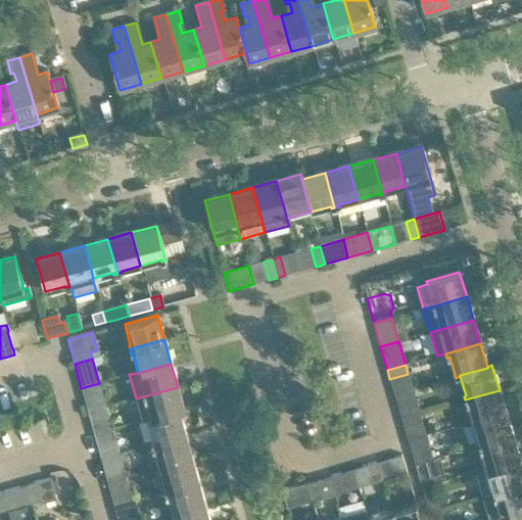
[(105,407),(99,383),(81,388),(87,412),(105,407)]
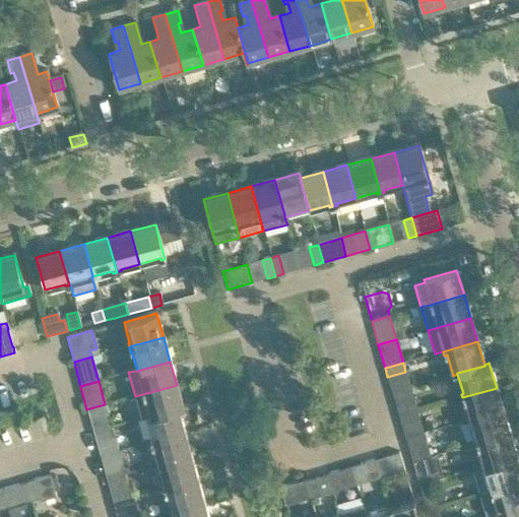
[(183,409),(177,385),(135,396),(141,419),(145,418),(150,416),(150,417),(178,409),(178,410),(183,409)]
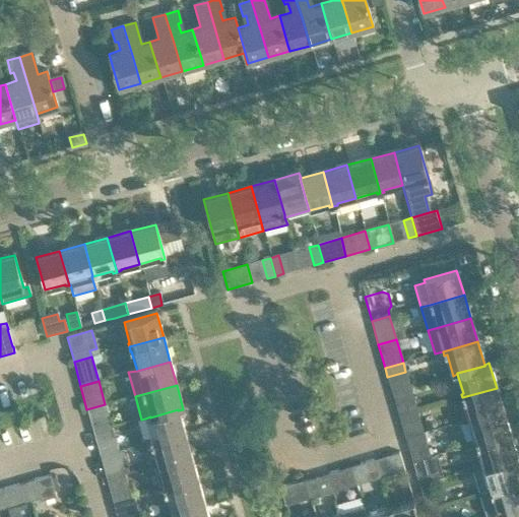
[(503,411),(497,388),(462,397),(463,401),(465,401),(471,421),(503,411)]
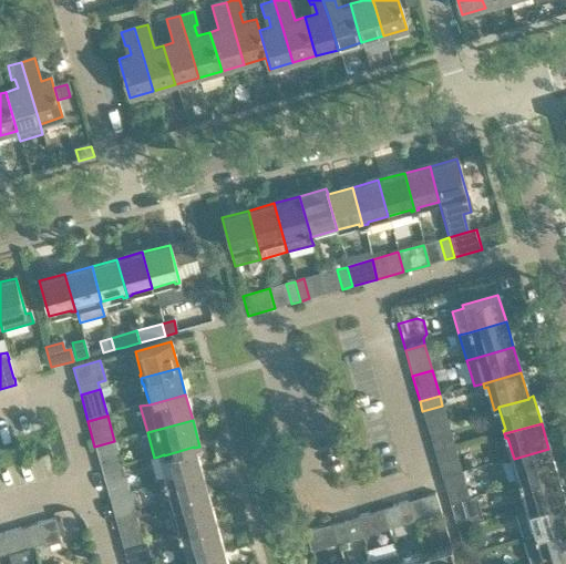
[(432,444),(434,453),(454,448),(451,438),(432,444)]
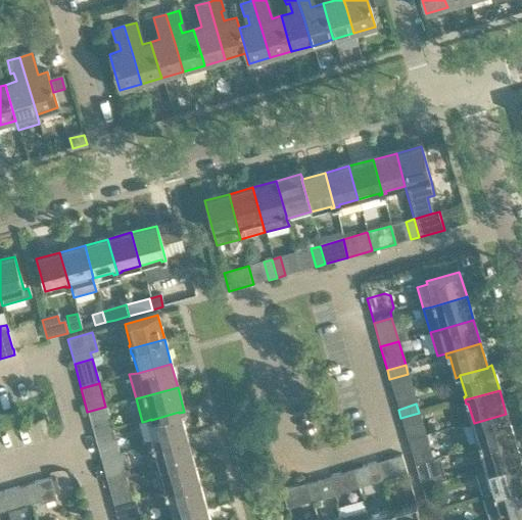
[(112,430),(105,407),(87,412),(94,435),(112,430)]
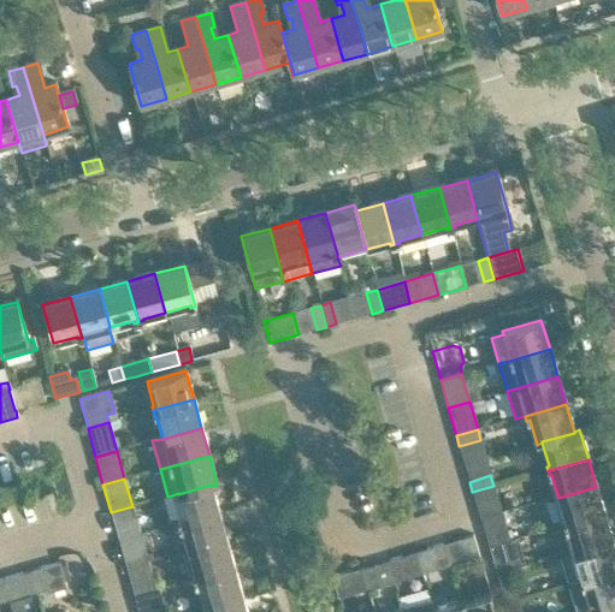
[(219,514),(211,486),(211,485),(178,494),(178,493),(172,495),(178,520),(176,520),(177,524),(219,514)]
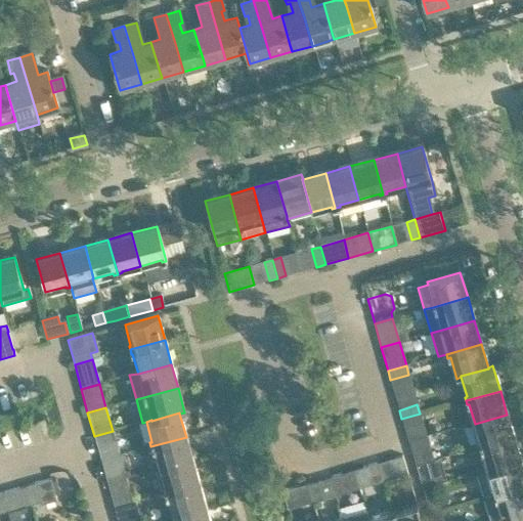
[(427,438),(420,414),(401,419),(408,443),(427,438)]
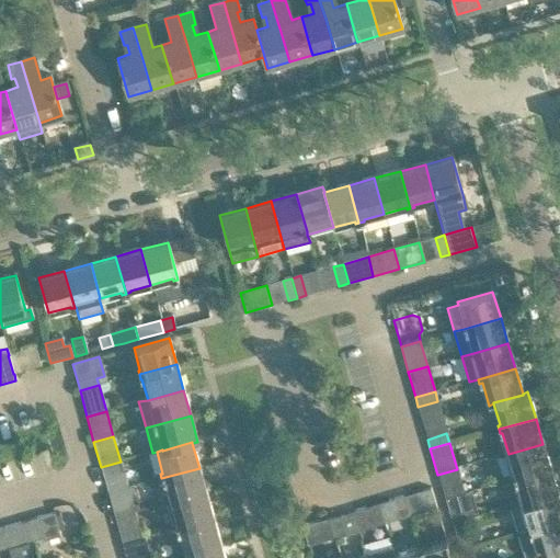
[(550,469),(543,444),(509,454),(514,475),(513,476),(514,479),(550,469)]
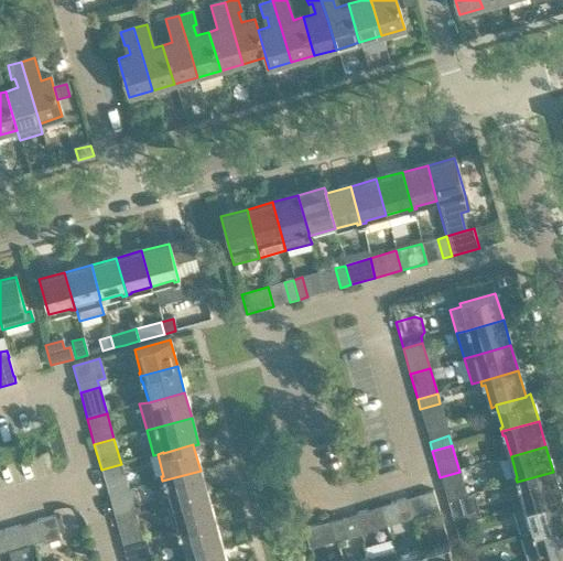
[(128,491),(121,464),(101,470),(108,495),(128,491)]
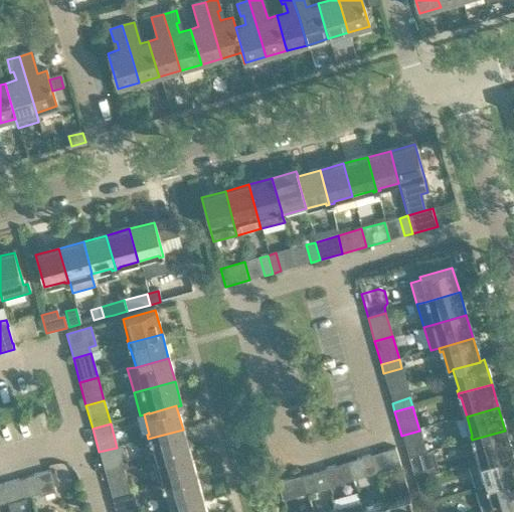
[(189,453),(183,430),(148,439),(149,443),(152,442),(157,462),(189,453)]
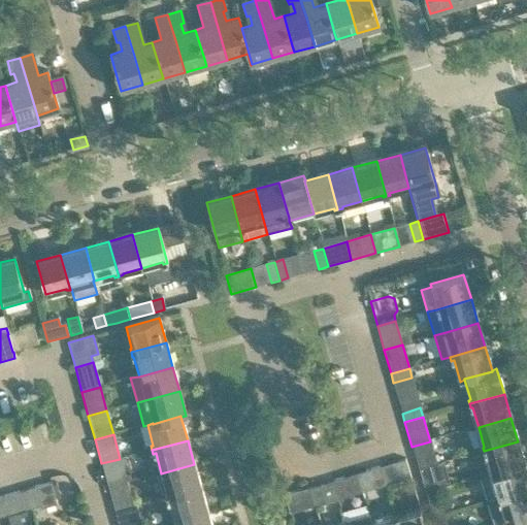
[(436,465),(430,441),(412,447),(419,470),(428,467),(436,465)]
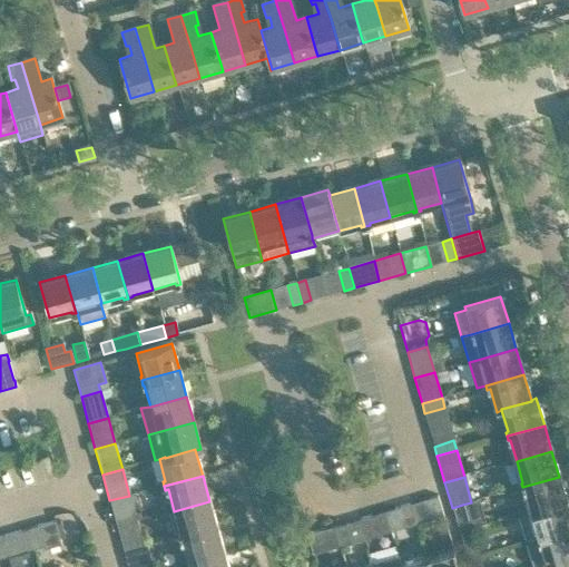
[(567,502),(559,477),(522,487),(523,492),(526,491),(528,499),(516,504),(519,516),(567,502)]
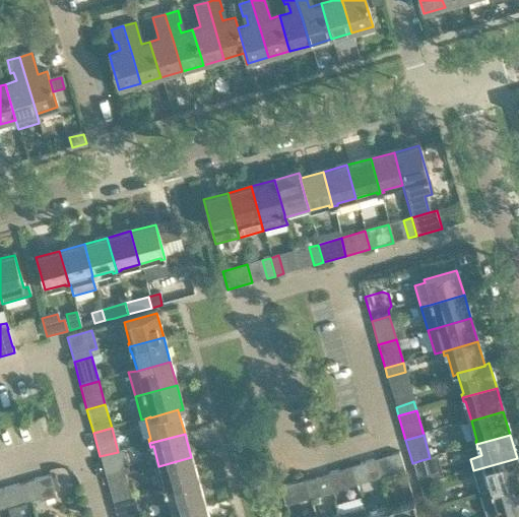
[(124,474),(118,452),(100,456),(107,479),(124,474)]
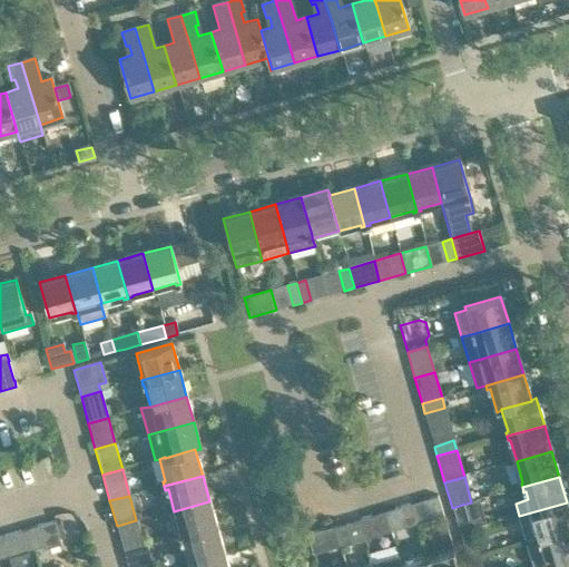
[(437,498),(428,500),(433,521),(443,518),(437,498)]
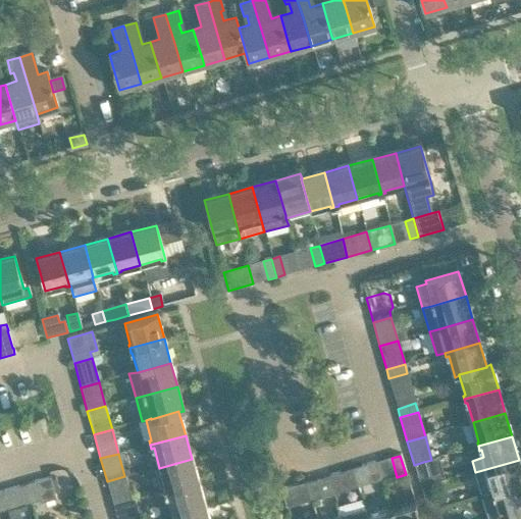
[(198,482),(192,459),(159,468),(164,487),(162,487),(163,491),(198,482)]
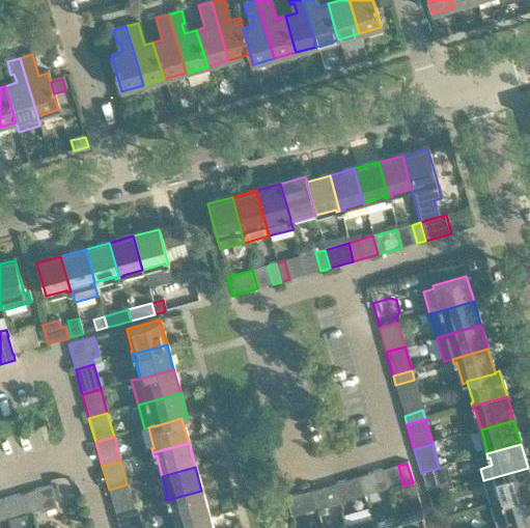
[(529,492),(529,474),(528,468),(483,480),(482,480),(490,504),(529,492)]
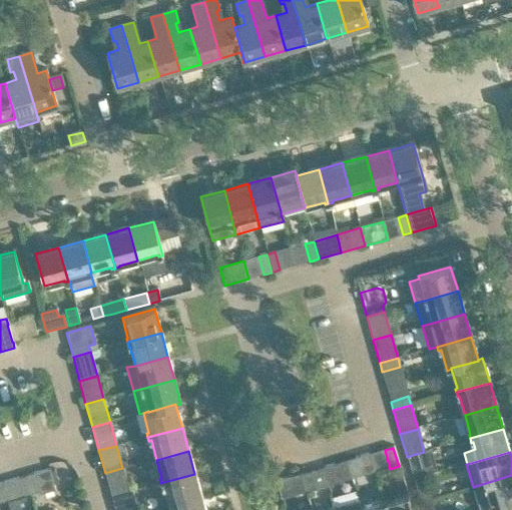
[(416,454),(407,457),(413,479),(423,476),(416,454)]
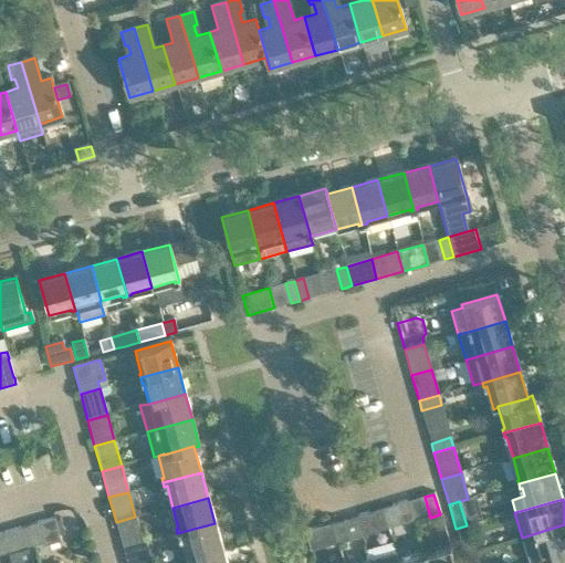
[(391,507),(382,510),(388,530),(398,527),(391,507)]
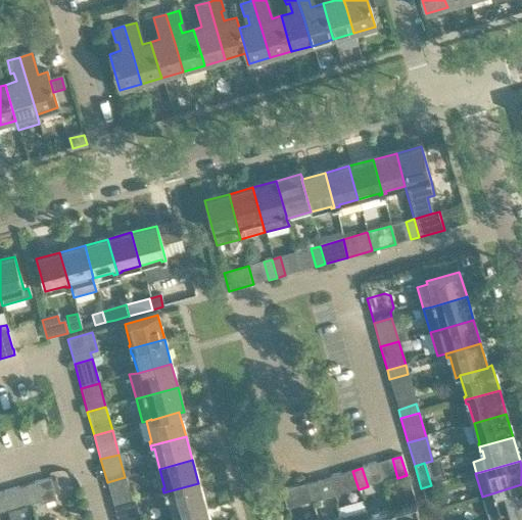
[(352,471),(343,473),(349,492),(359,489),(352,471)]
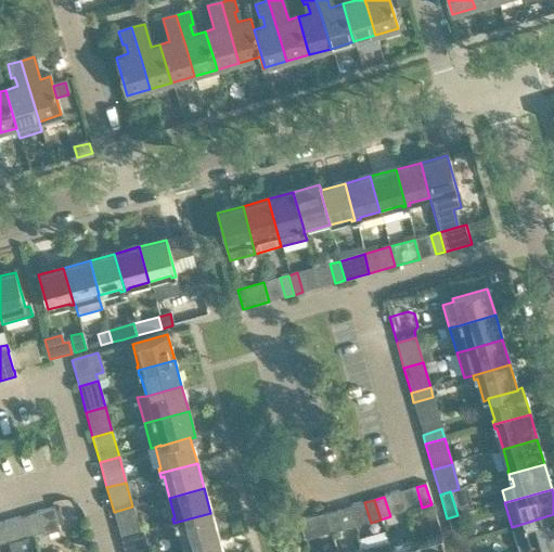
[(53,509),(27,516),(33,536),(59,528),(53,509)]
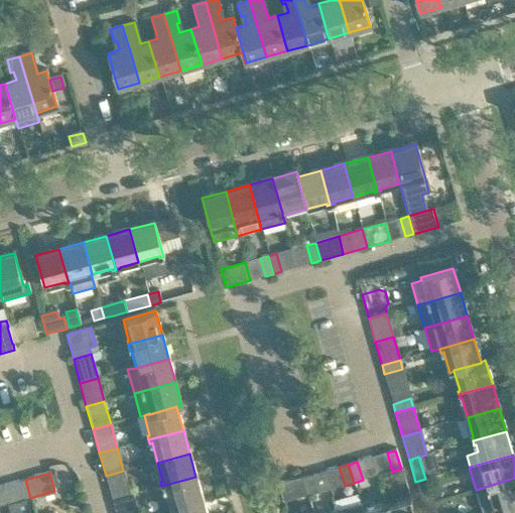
[(313,475),(302,478),(307,497),(314,495),(319,493),(313,475)]
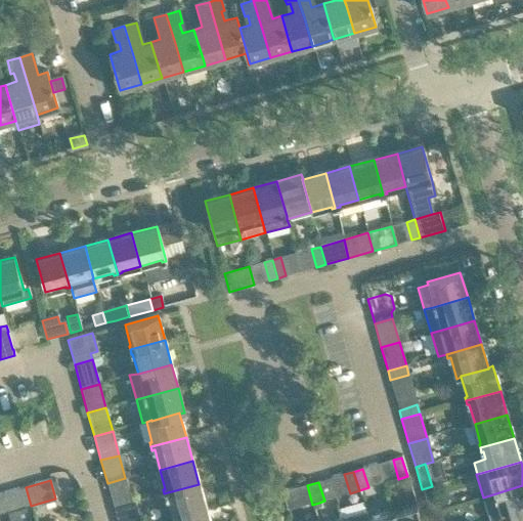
[(206,508),(199,484),(164,493),(165,498),(167,497),(172,517),(206,508)]
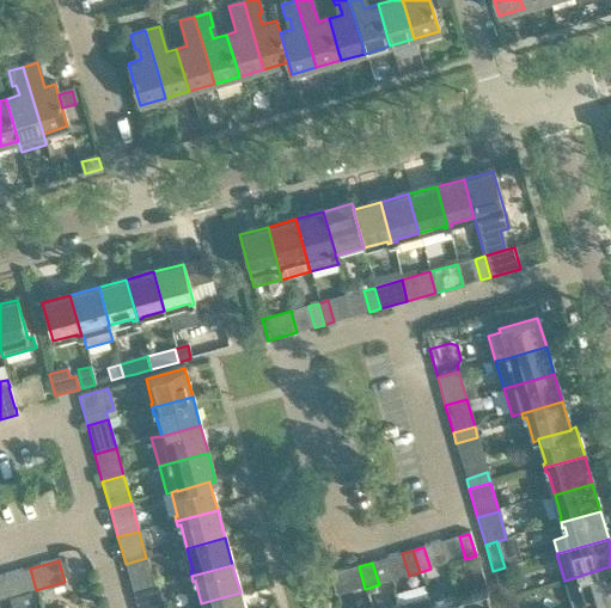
[(359,566),(348,570),(354,591),(365,589),(359,566)]
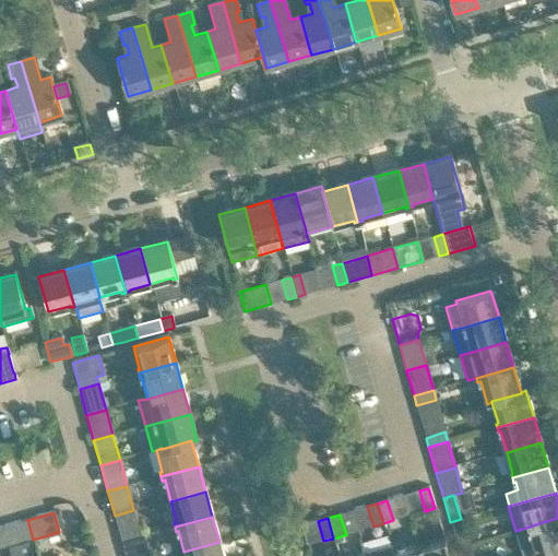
[(557,555),(557,518),(515,531),(522,555),(557,555)]
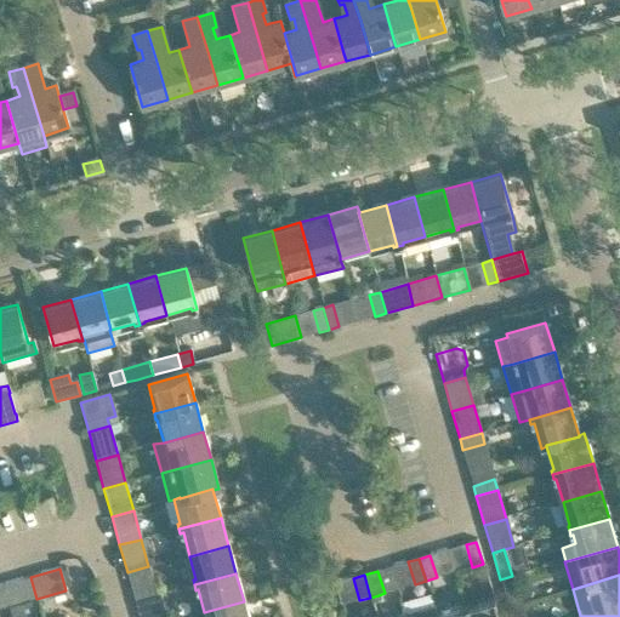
[(521,606),(512,576),(500,580),(508,609),(521,606)]
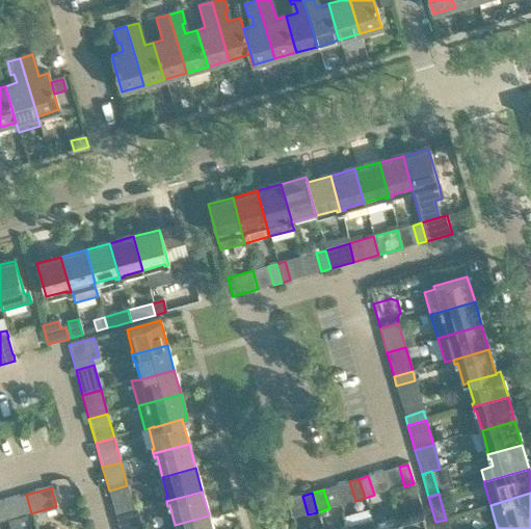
[(31,513),(26,495),(2,502),(7,521),(31,513)]
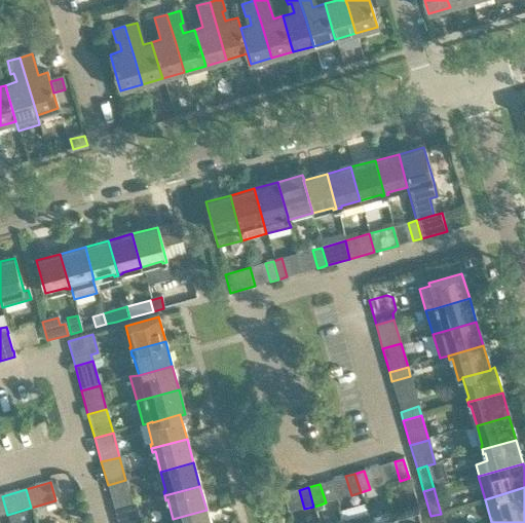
[(112,501),(114,509),(133,505),(130,496),(112,501)]
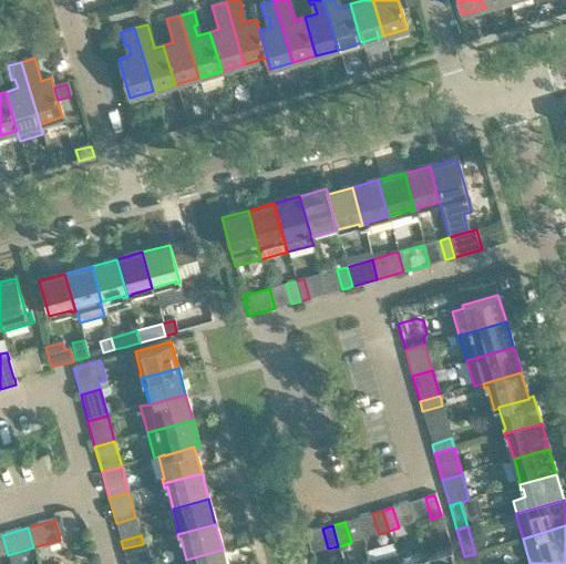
[(145,553),(143,544),(123,549),(125,559),(145,553)]
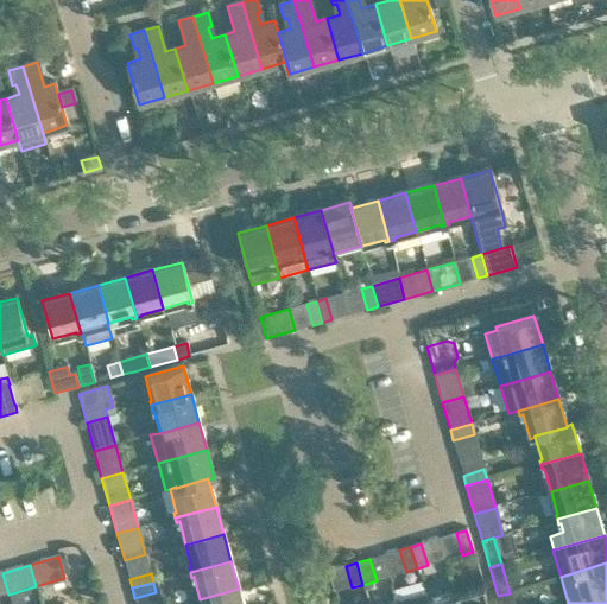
[(487,603),(487,602),(482,586),(459,593),(457,591),(454,593),(456,603),(487,603)]
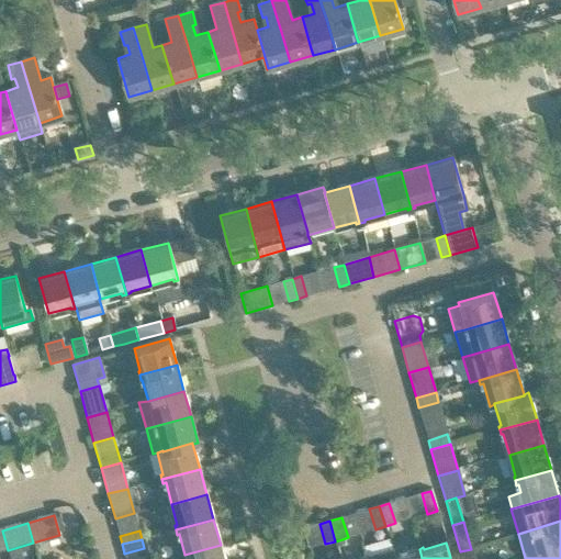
[(224,558),(221,545),(184,555),(186,558),(224,558)]
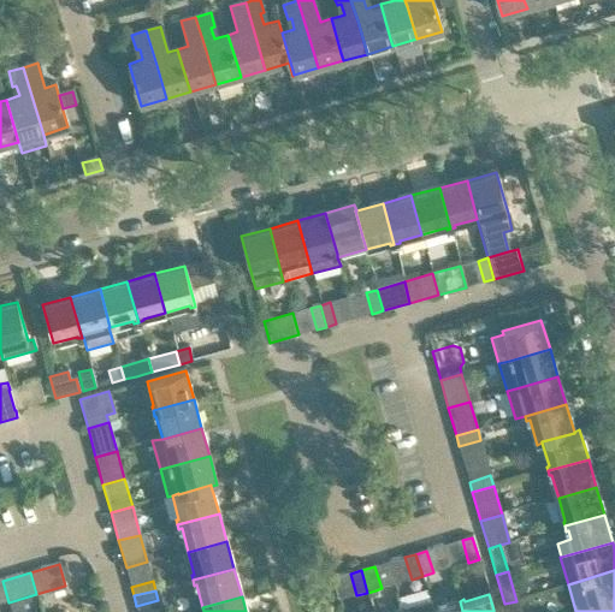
[(462,611),(460,601),(455,602),(456,604),(432,611),(462,611)]
